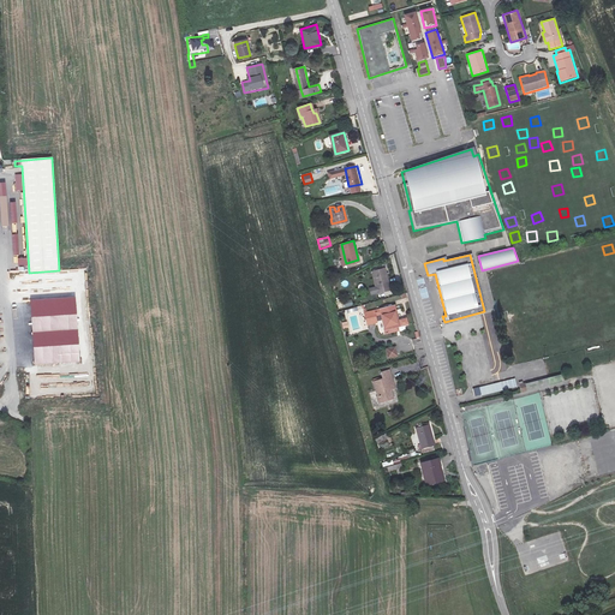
[(557,257),(548,260),(550,269),(560,267),(557,257)]
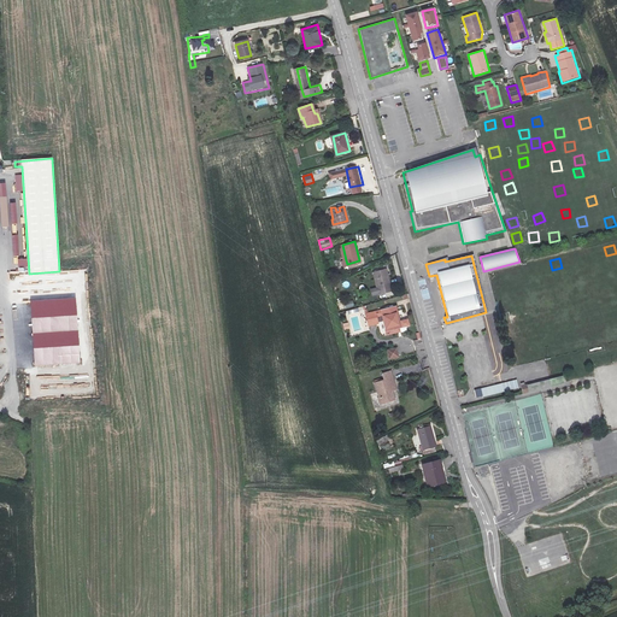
[(576,269),(585,268),(583,259),(575,260),(576,269)]
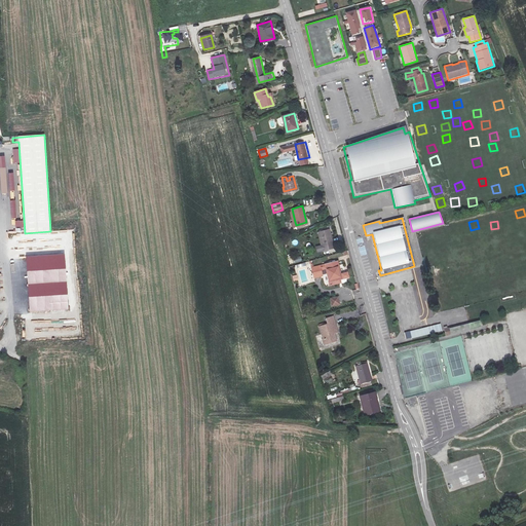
[(431,232),(435,239),(442,237),(440,229),(431,232)]
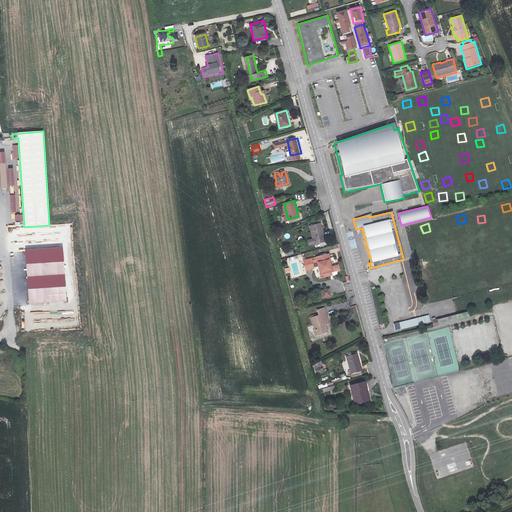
[(324,241),(319,224),(309,227),(314,244),(324,241)]
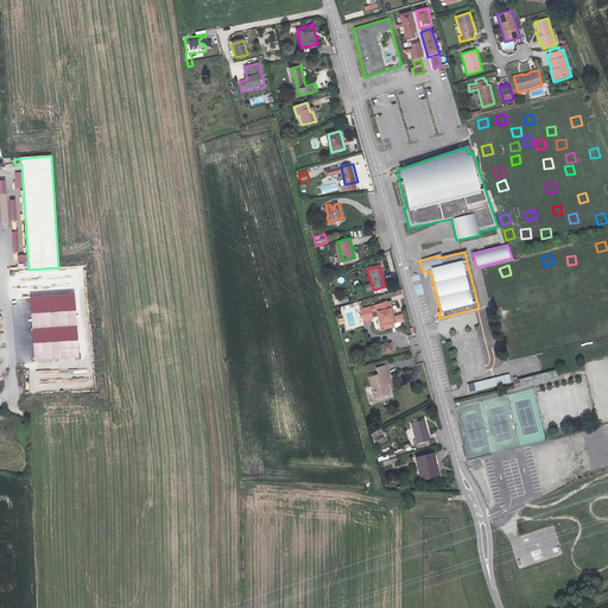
[(527,272),(529,282),(538,279),(537,271),(527,272)]
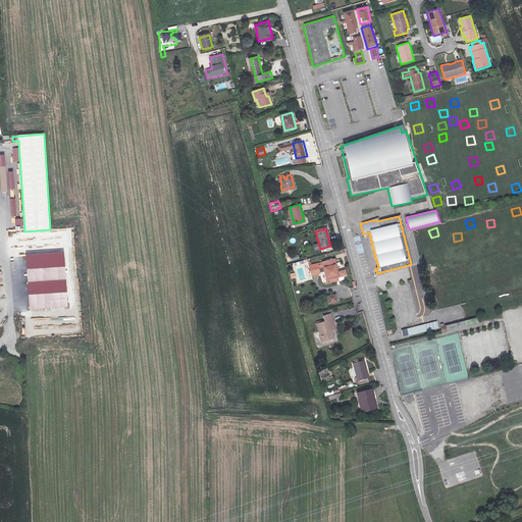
[(515,236),(507,238),(509,245),(517,244),(515,236)]
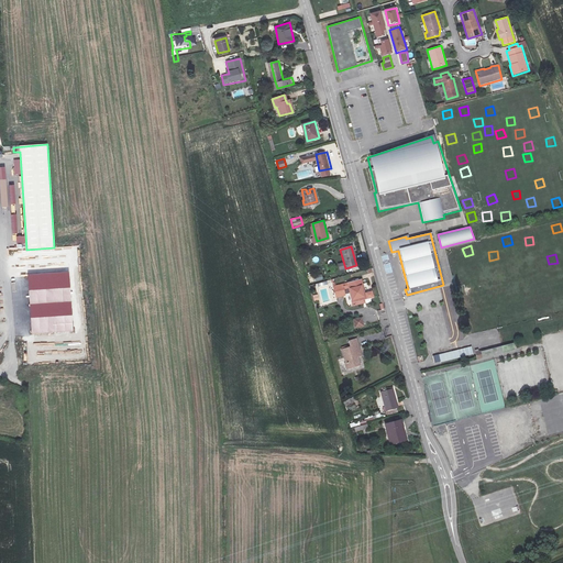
[(456,255),(449,257),(451,266),(459,263),(456,255)]
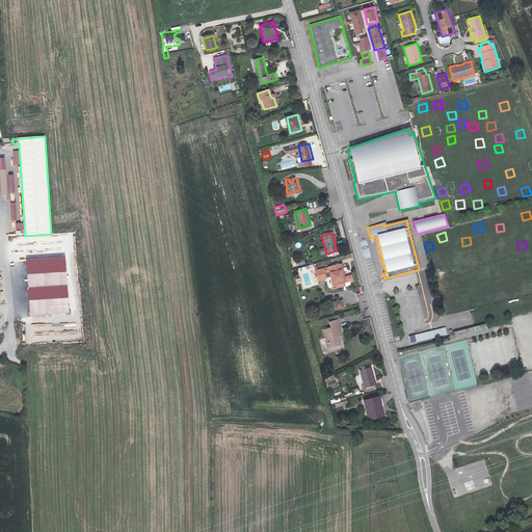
[(499,242),(490,243),(491,250),(499,250),(499,242)]
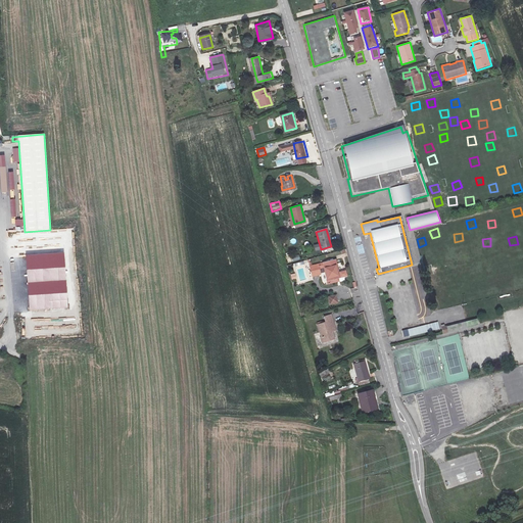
[(495,241),(497,249),(505,248),(504,240),(495,241)]
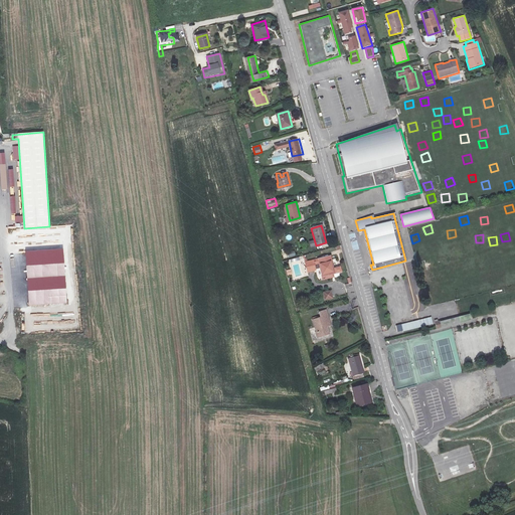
[(417,254),(425,254),(425,246),(417,246),(417,254)]
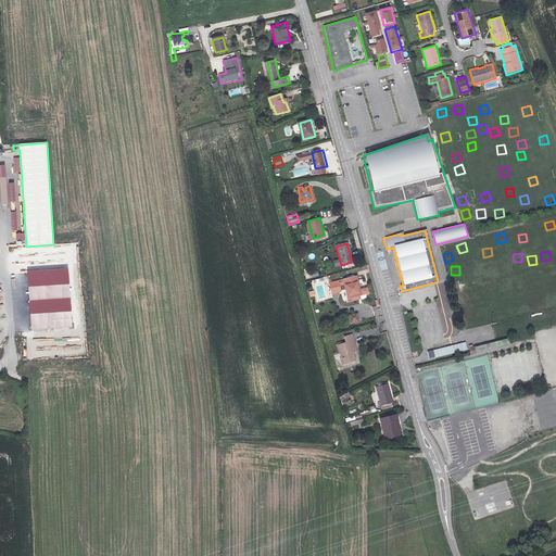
[(467,276),(469,285),(477,282),(475,274),(467,276)]
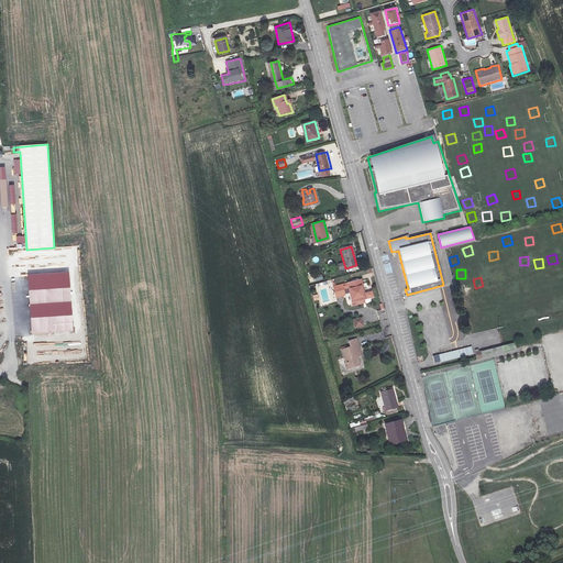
[(364,298),(360,282),(348,285),(352,301),(364,298)]
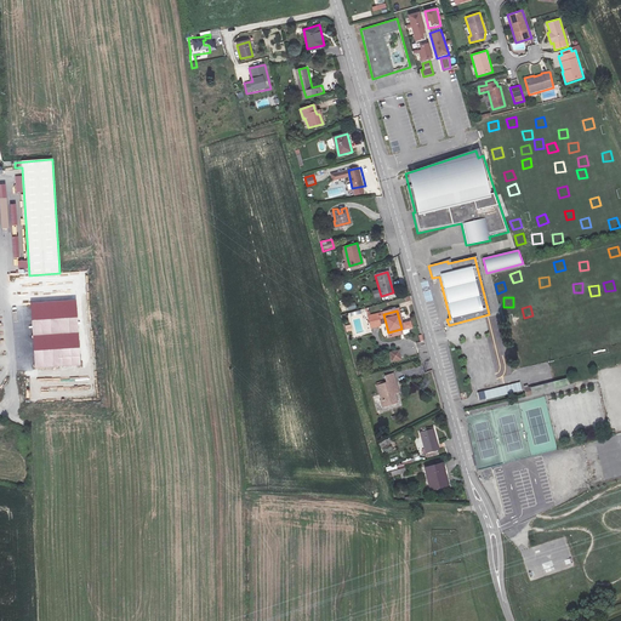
[(527,324),(528,334),(537,332),(536,323),(527,324)]
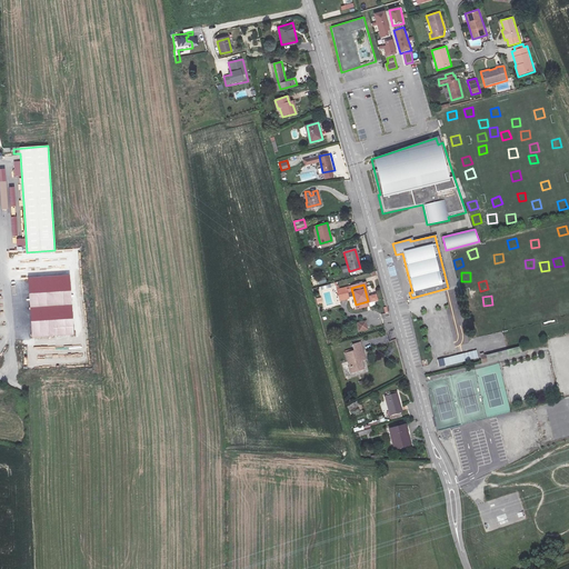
[(562,313),(560,306),(553,308),(556,316),(562,313)]
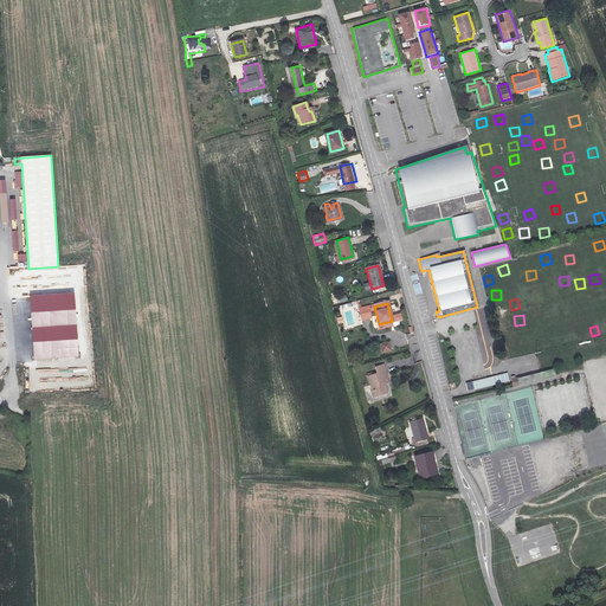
[(504,341),(514,339),(511,329),(502,331),(504,341)]
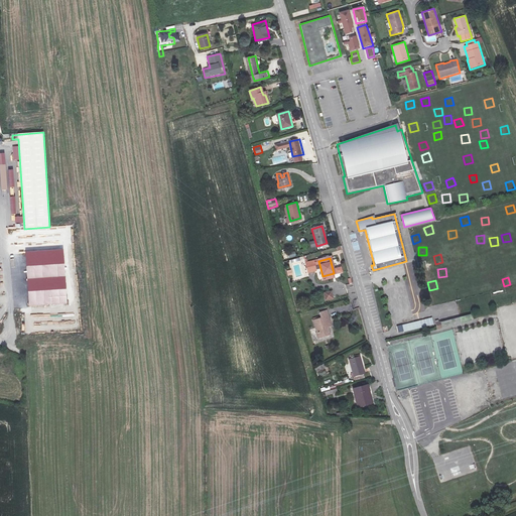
[(473,283),(476,291),(483,288),(480,280),(473,283)]
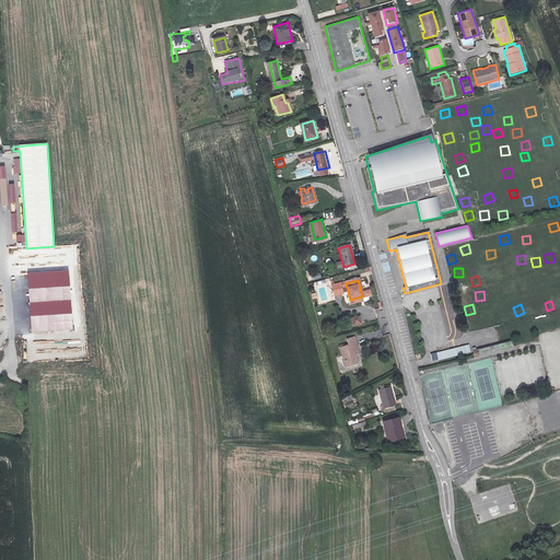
[(508,307),(498,310),(500,318),(509,316),(508,307)]
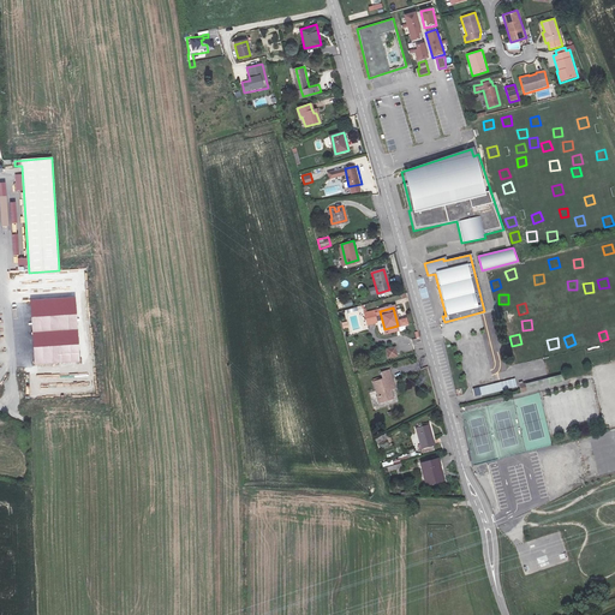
[(536,339),(527,341),(530,351),(538,348),(536,339)]
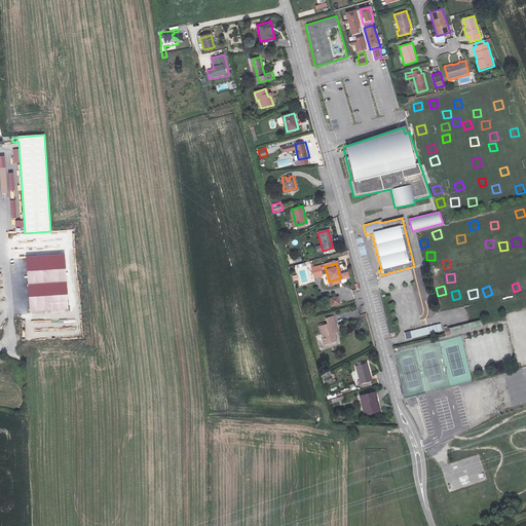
[(339,297),(331,298),(332,306),(340,305),(339,297)]
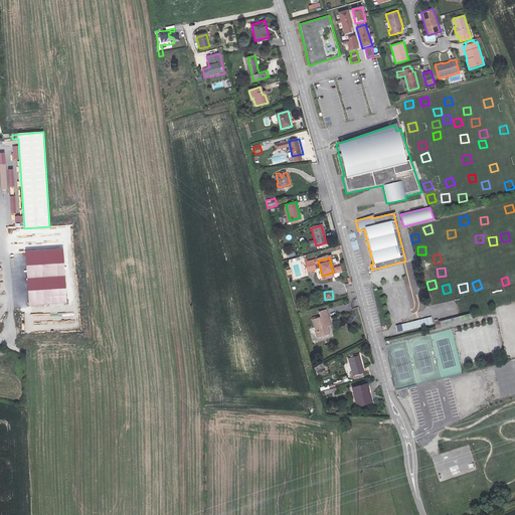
[(502,292),(495,293),(496,301),(504,299),(502,292)]
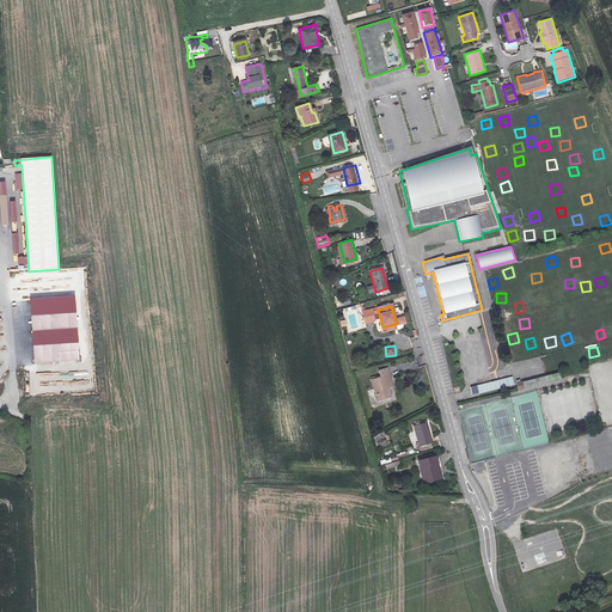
[(577,356),(569,359),(571,368),(581,366),(577,356)]
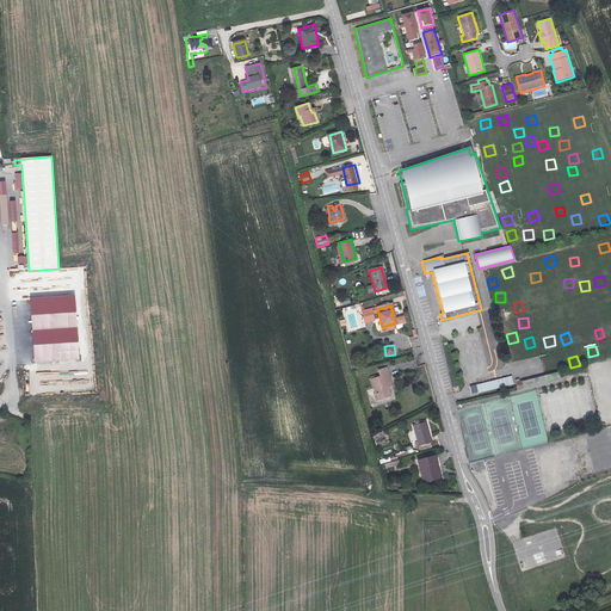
[(560,380),(557,372),(522,382),(524,389),(560,380)]
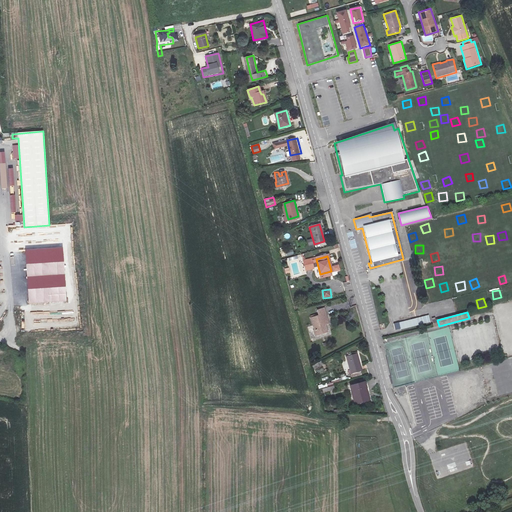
[(429,315),(393,323),(395,331),(430,323),(429,315)]
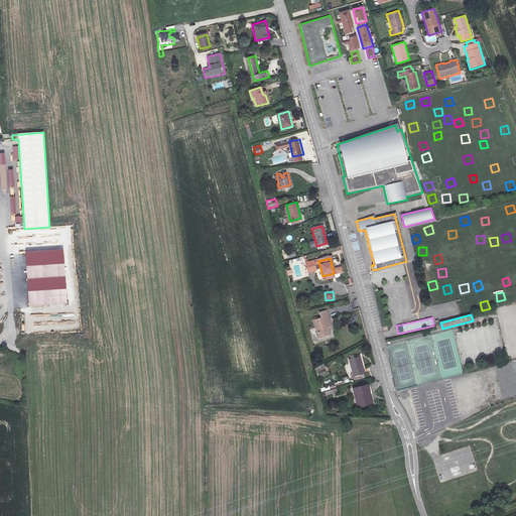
[(313,321),(316,333),(319,332),(320,337),(331,334),(330,329),(327,330),(326,328),(330,327),(328,319),(323,321),(321,319),(313,321)]
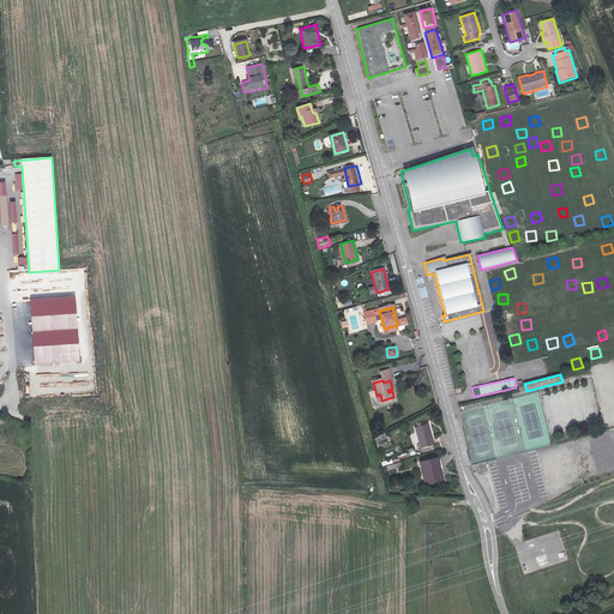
[(433,445),(427,425),(416,428),(422,449),(433,445)]
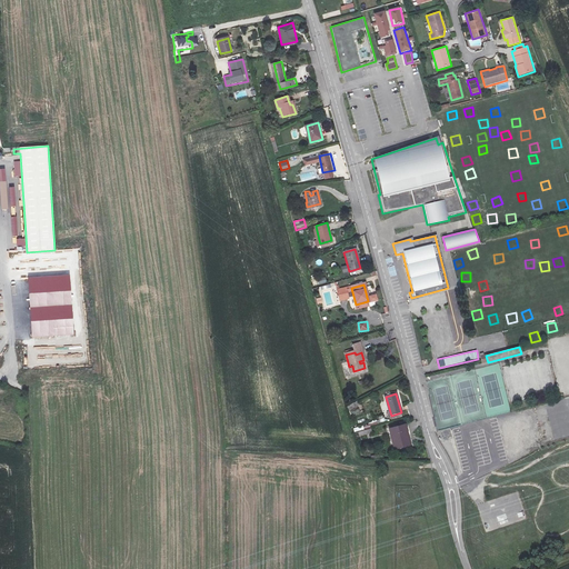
[(405,428),(391,431),(396,449),(411,445),(409,437),(407,437),(405,428)]
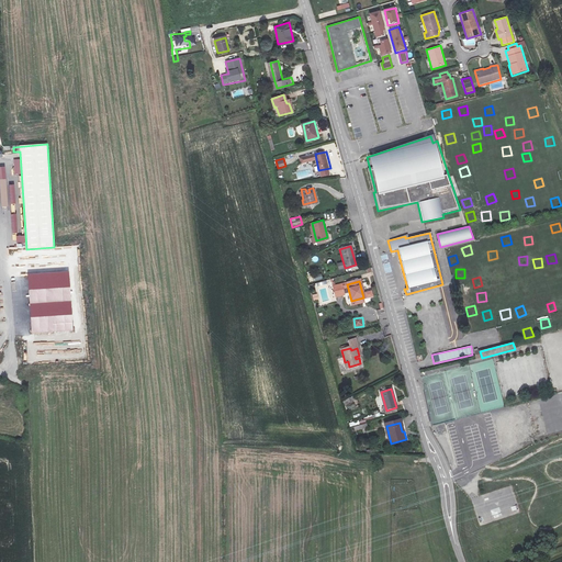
[(552,454),(560,451),(558,444),(549,447),(552,454)]
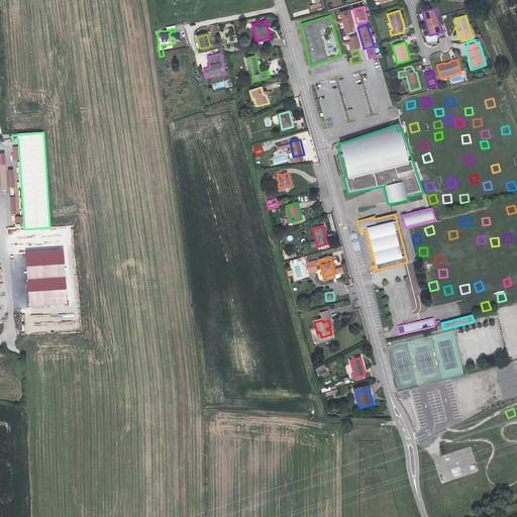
[(498,472),(505,471),(504,462),(496,464),(498,472)]
